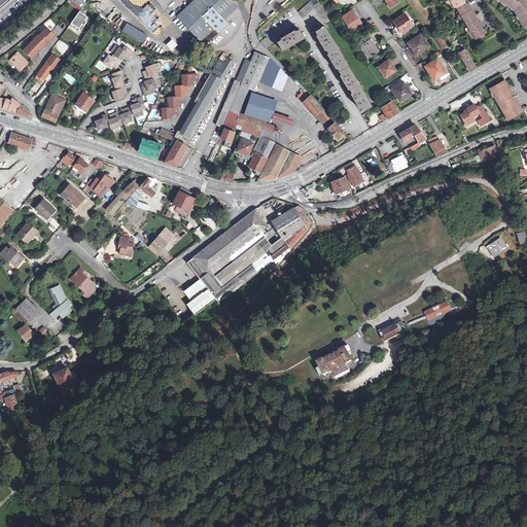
[(85,0),(72,0),(81,8),(88,2),(85,0)]
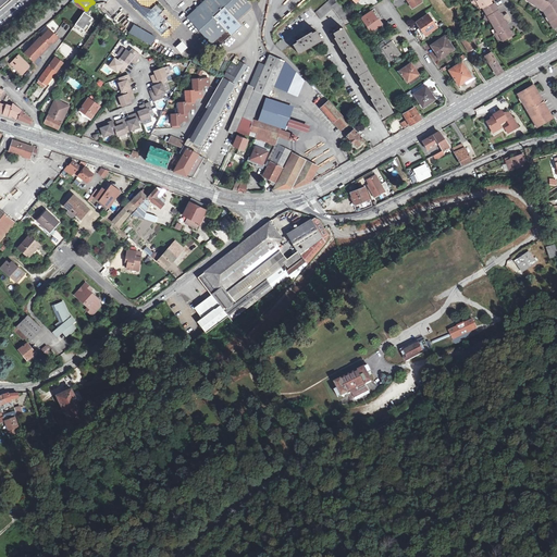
[(164,0),(173,9),(182,0),(164,0)]
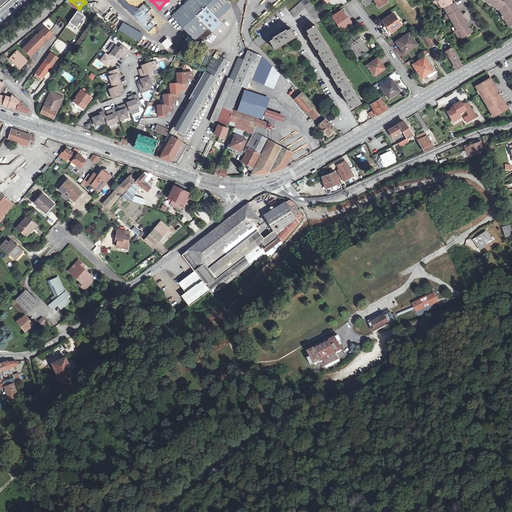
[(228,0),(189,0),(172,16),(194,41),(204,40),(222,24),(217,19),(231,6),(226,2),(228,0)]
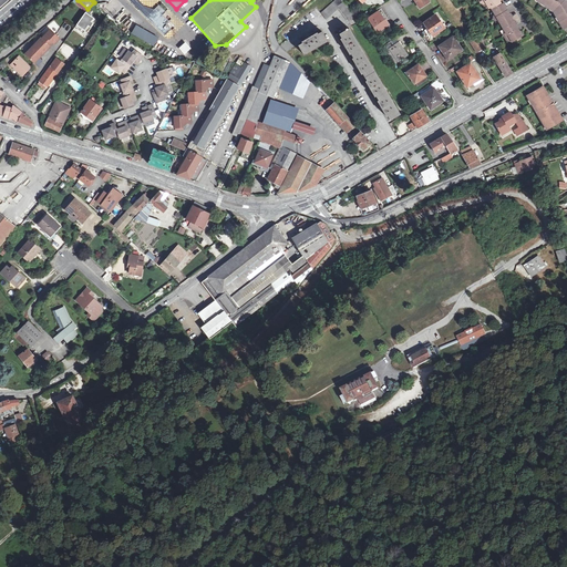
[(341,0),(331,0),(319,13),(323,19),(336,9),(347,21),(350,19),(351,20),(354,18),(341,0)]
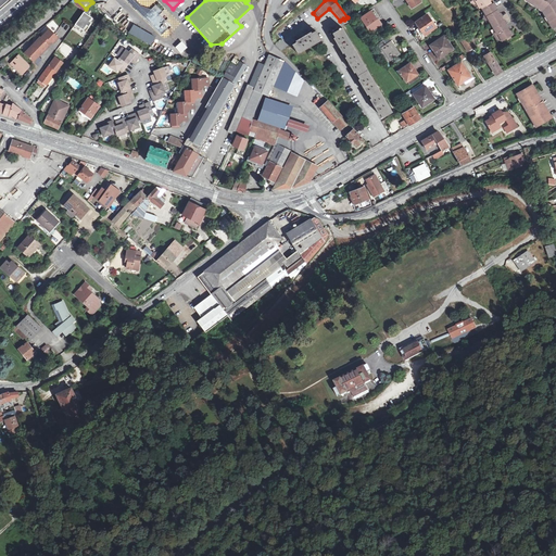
[(555,0),(529,0),(534,2),(534,5),(539,9),(542,8),(544,10),(543,11),(546,16),(548,16),(552,22),(552,25),(553,28),(555,26),(555,0)]
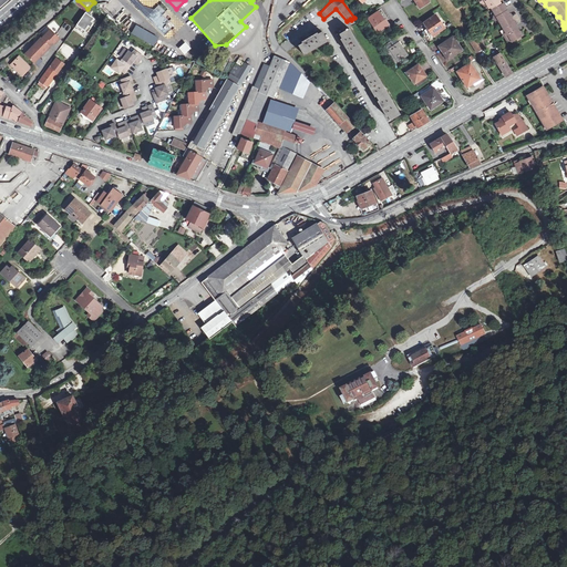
[(512,18),(504,3),(493,10),(501,24),(512,18)]
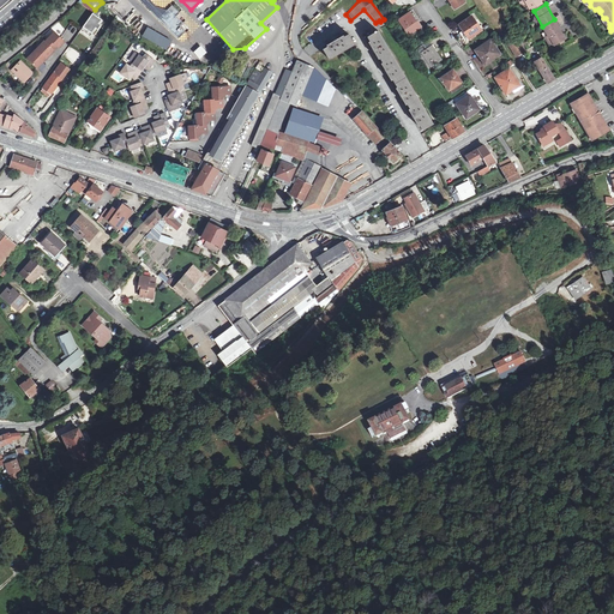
[(102,19),(94,13),(83,26),(92,34),(96,28),(98,30),(101,25),(100,24),(102,19)]
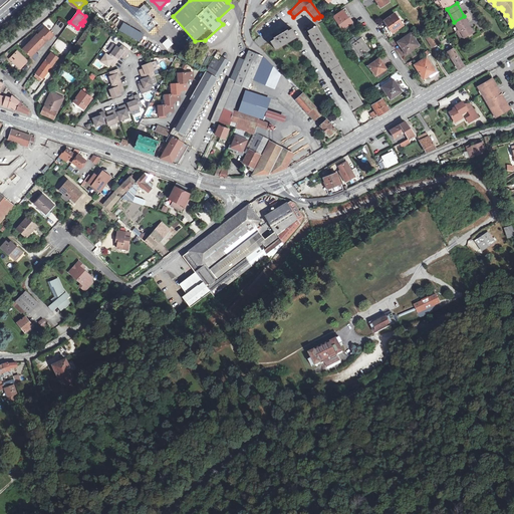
[(341,11),(332,17),(342,30),(351,23),(349,20),(347,17),(346,17),(341,11)]
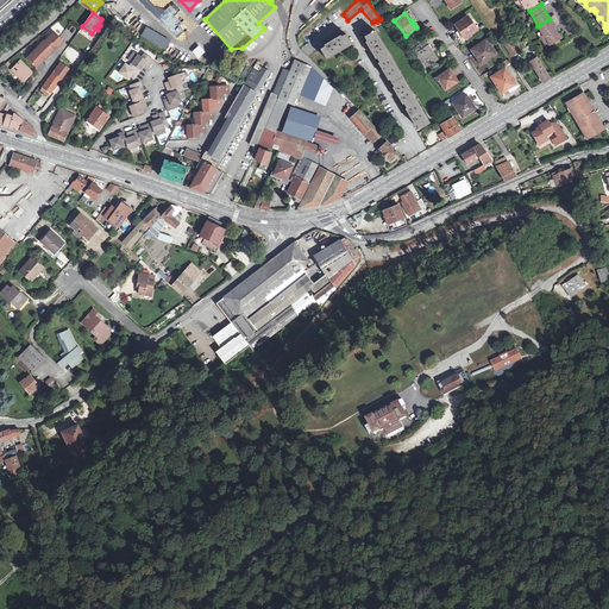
[(458,31),(464,38),(476,29),(468,14),(453,25),(458,31)]
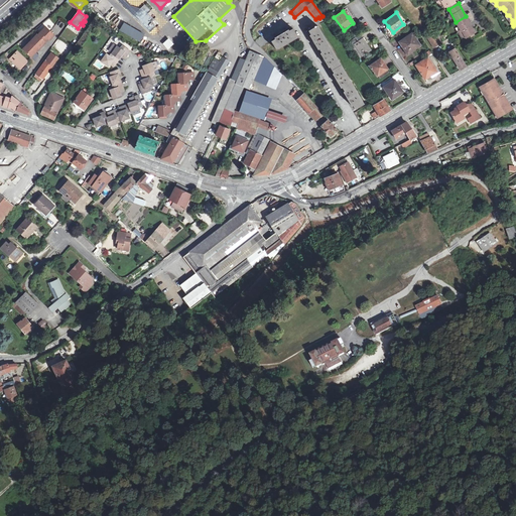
[(475,32),(467,19),(458,24),(461,31),(459,32),(462,36),(465,34),(466,37),(471,35),(472,36),(473,36),(474,35),(474,34),(474,33),(475,32)]
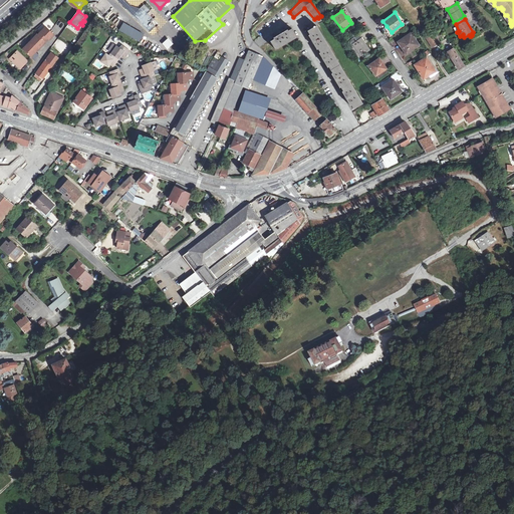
[(120,30),(140,42),(144,35),(125,23),(120,30)]
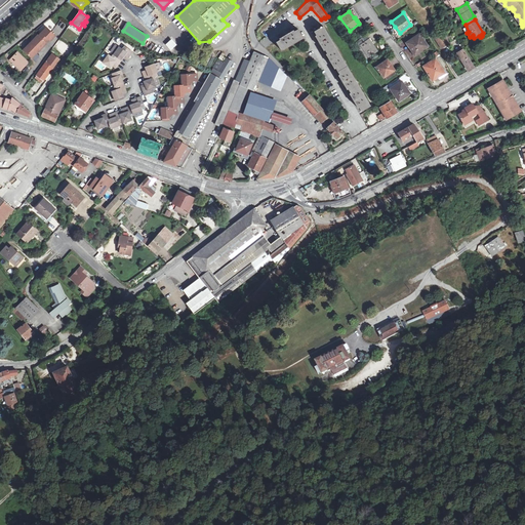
[(356,102),(361,110),(369,105),(322,26),(314,31),(317,37),(328,55),(342,79),(356,102)]
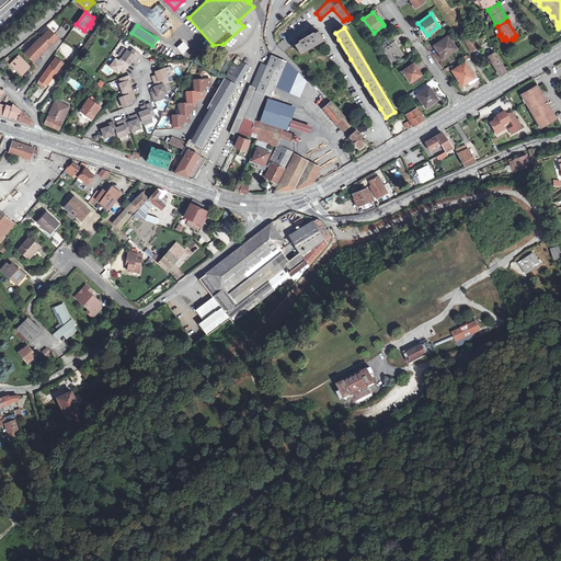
[(42,37),(49,45),(53,42),(54,44),(59,38),(50,30),(42,37)]
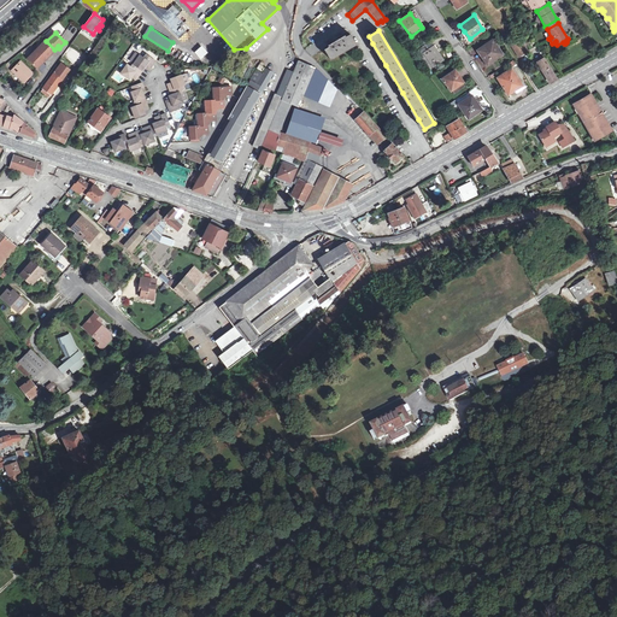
[(325,48),(331,58),(354,45),(348,34),(336,42),(325,48)]
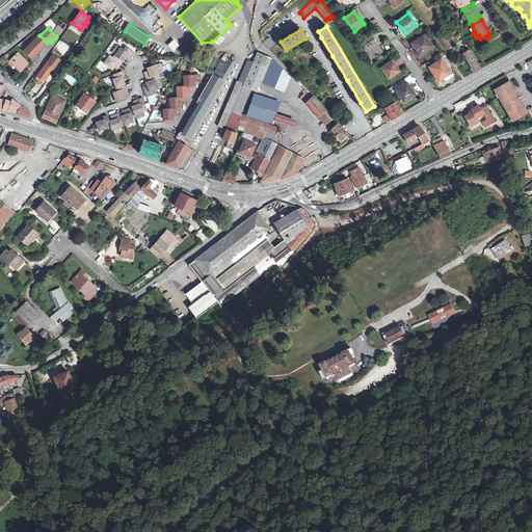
[(450,45),(453,43),(446,32),(443,34),(450,45)]
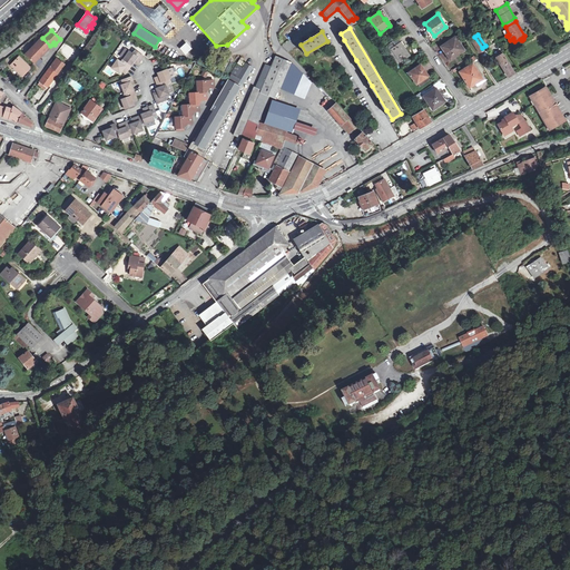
[(446,52),(450,58),(462,49),(454,37),(442,46),(446,52)]
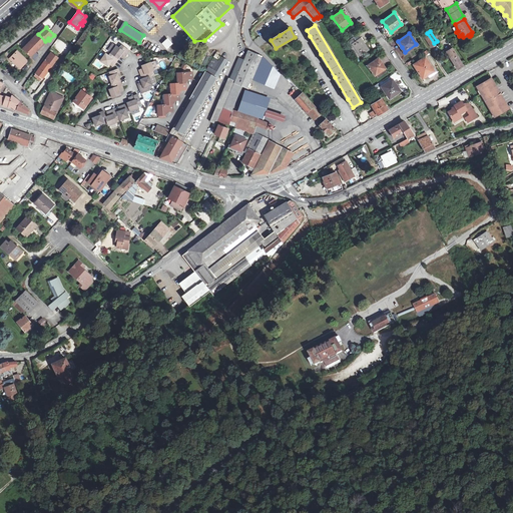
[(434,43),(427,33),(423,36),(430,46),(434,43)]
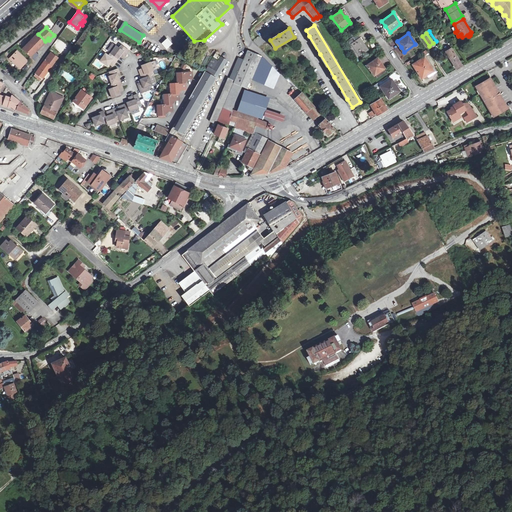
[(30,41),(38,49),(46,42),(45,41),(38,34),(37,34),(30,41)]
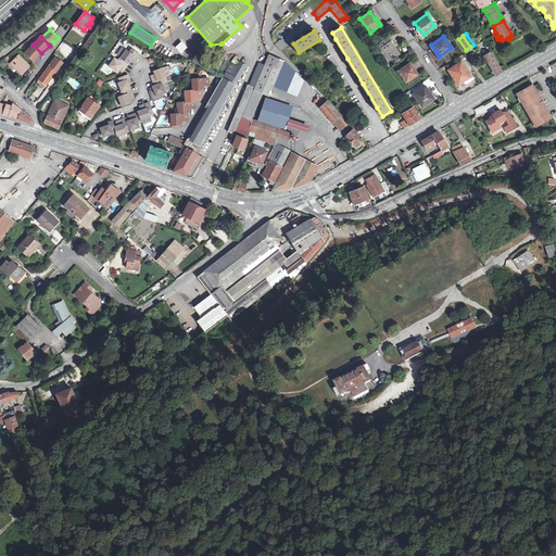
[(282,39),(275,45),(279,49),(281,51),(288,46),(282,39)]
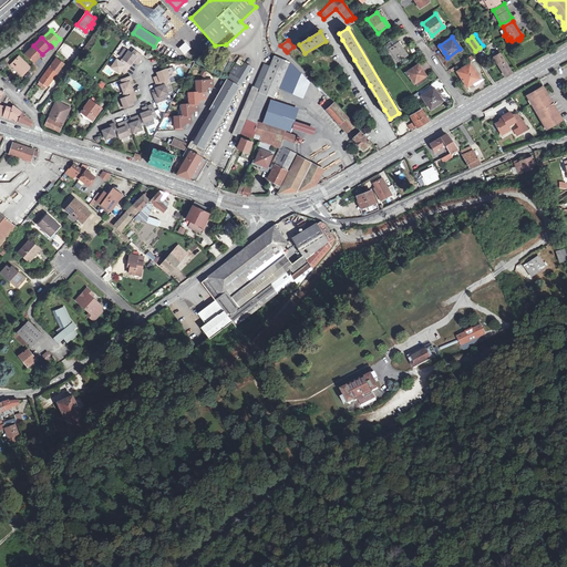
[(185,55),(192,49),(185,42),(178,49),(185,55)]
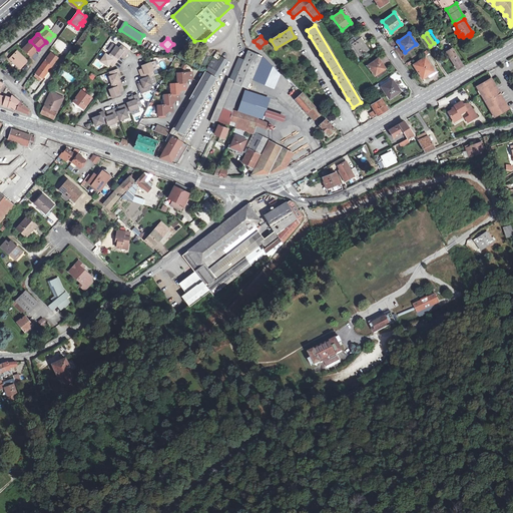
[(354,39),(348,43),(351,46),(352,45),(359,56),(368,50),(365,46),(359,38),(355,40),(354,39)]
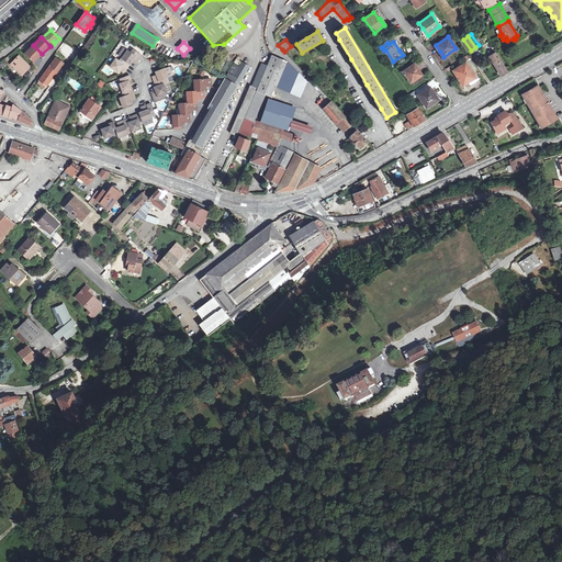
[(42,54),(33,45),(25,54),(34,63),(42,54)]
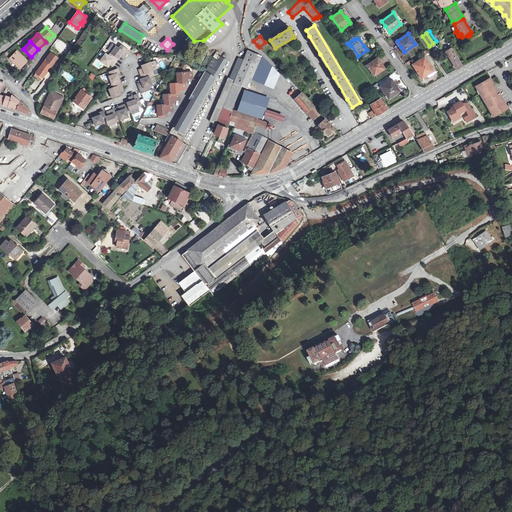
[(112,53),(118,58),(120,55),(124,58),(129,50),(122,45),(120,48),(117,46),(112,53)]
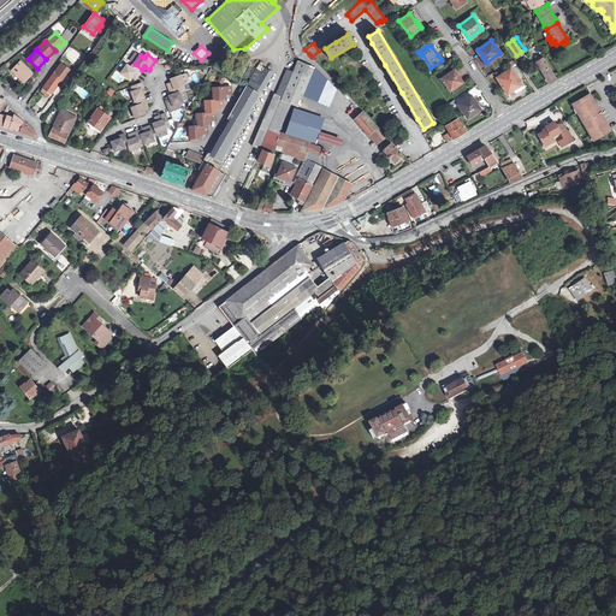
[(542,57),(535,61),(548,83),(549,83),(556,80),(542,57)]
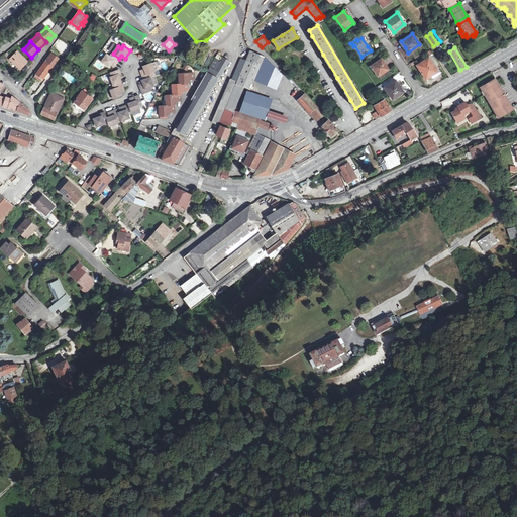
[(250,90),(255,78),(264,57),(254,53),(249,50),(245,60),(237,79),(236,81),(235,83),(236,83),(242,86),(250,90)]
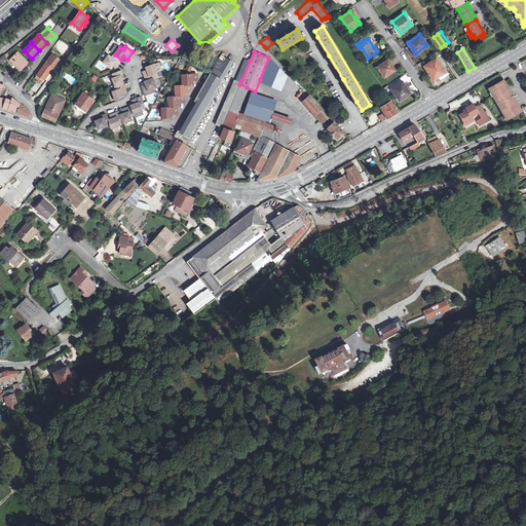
[(20,70),(27,63),(16,52),(9,60),(12,64),(12,63),(14,65),(20,70)]
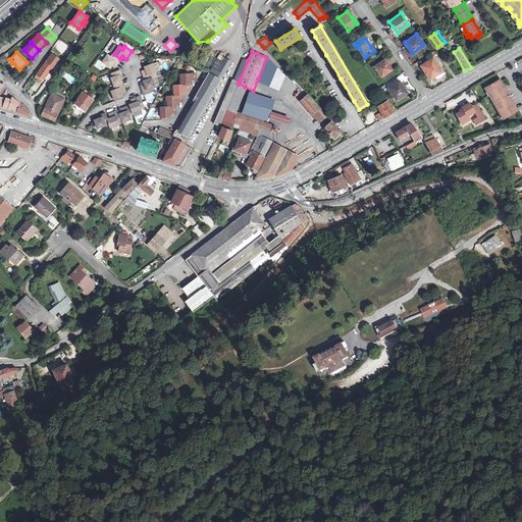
[(52,53),(36,74),(43,80),(59,58),(52,53)]
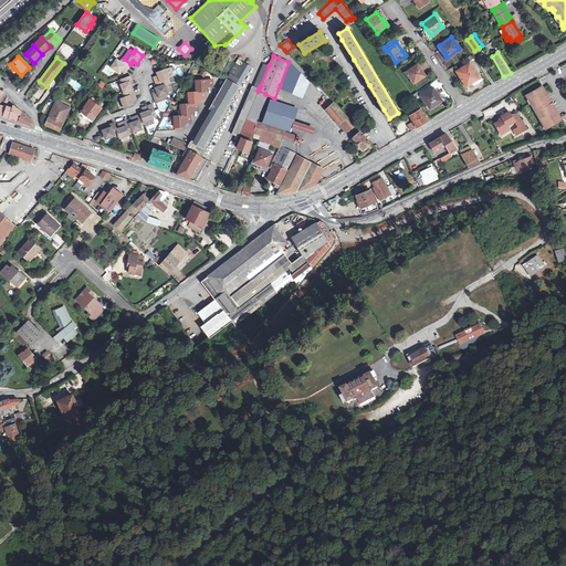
[(123,69),(126,71),(130,64),(124,59),(123,59),(121,61),(117,59),(112,66),(119,73),(122,70),(123,69)]
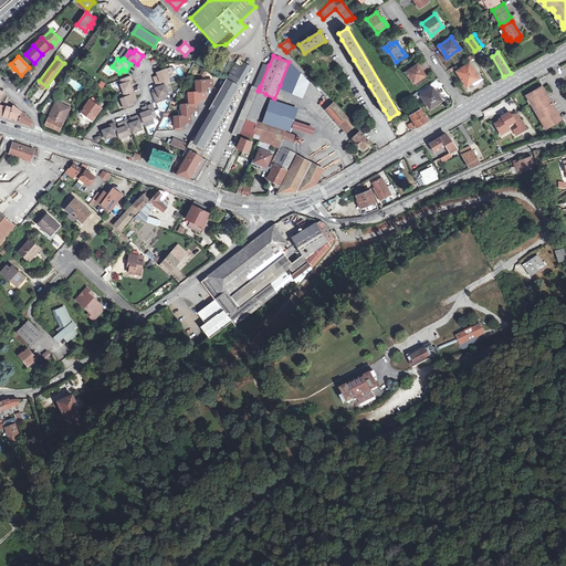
[(178,173),(177,175),(196,180),(207,161),(198,156),(250,66),(238,59),(236,63),(242,67),(241,69),(234,65),(208,109),(207,111),(188,145),(176,166),(179,168),(177,173),(178,173)]
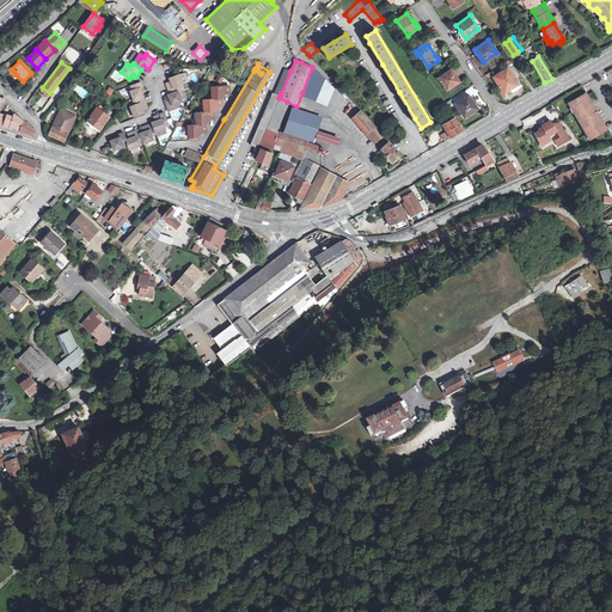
[(330,87),(312,67),(303,92),(324,102),(330,87)]
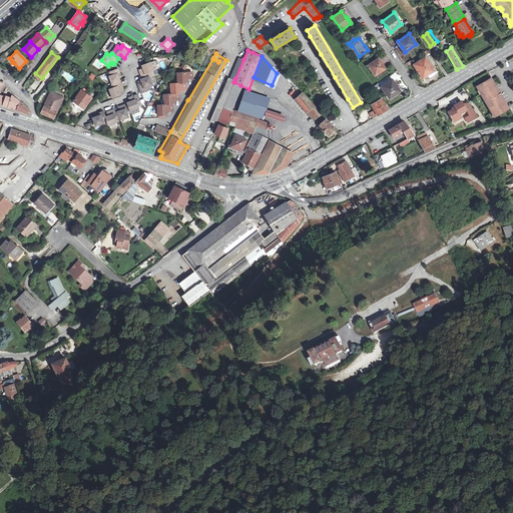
[(230,77),(235,78),(243,59),(239,57),(230,77)]
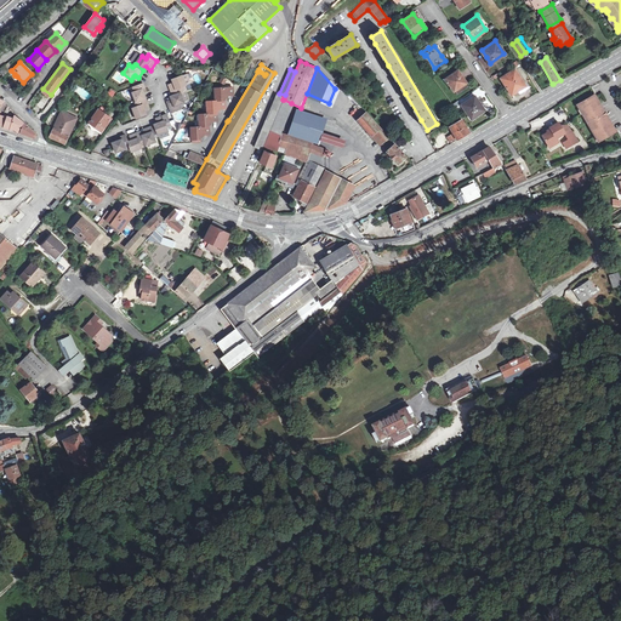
[(503,85),(510,96),(525,86),(514,69),(500,79),(503,85)]
